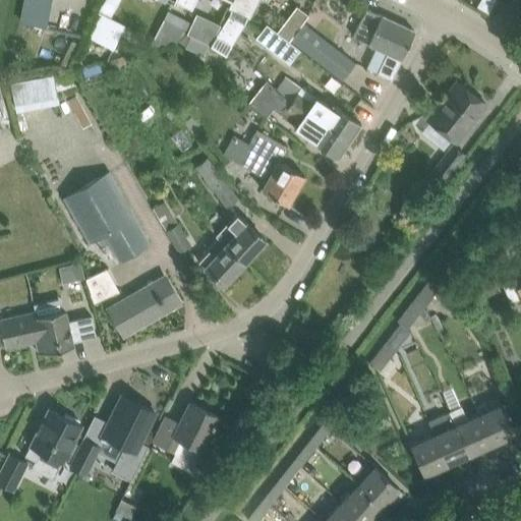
[(46,30),(52,0),(25,0),(20,23),(46,30)]
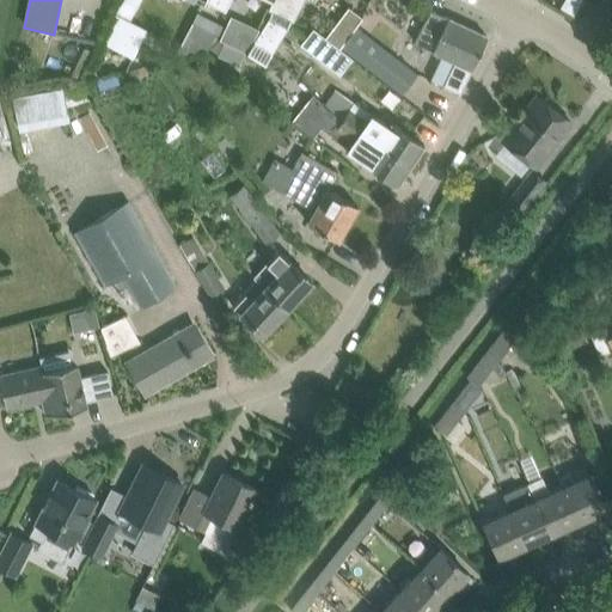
[(212,0),(206,13),(221,20),(230,0),(212,0)]
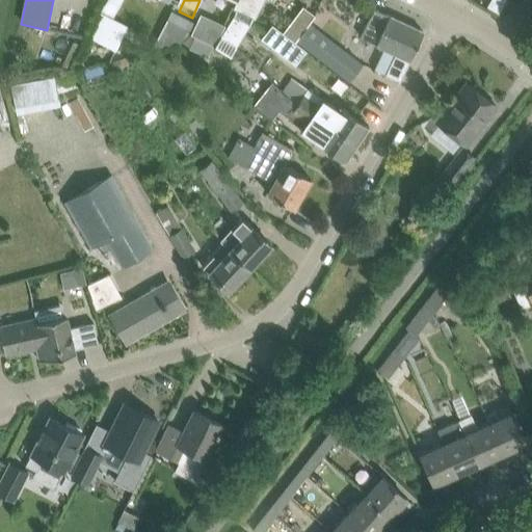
[(233,17),(214,48),(231,57),(249,27),(254,19),(255,19),(263,0),(237,0),(238,0),(234,9),(236,10),(233,17)]
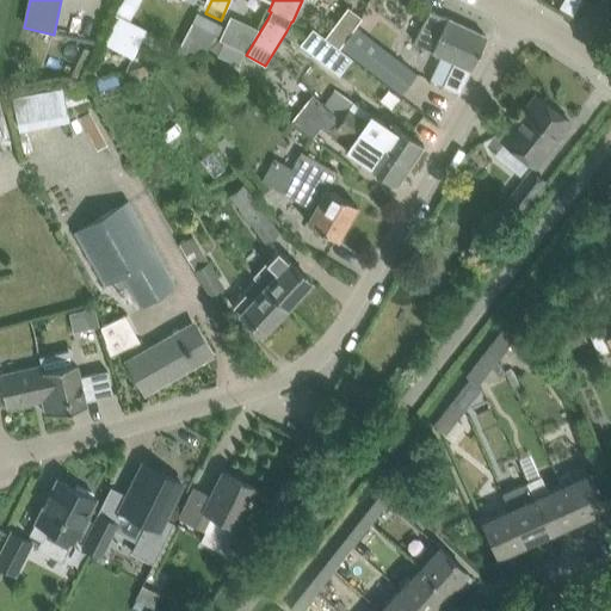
[(347,7),(325,38),(326,39),(328,41),(339,49),(356,26),(362,18),(359,17),(349,8),(347,7)]
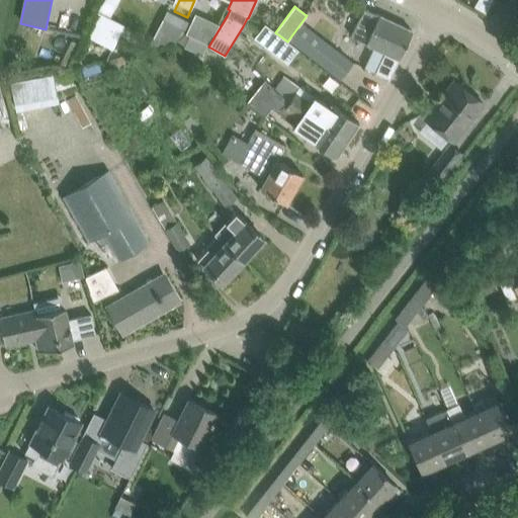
[(364,68),(370,71),(389,79),(412,31),(364,9),(351,36),(373,48),(364,68)]
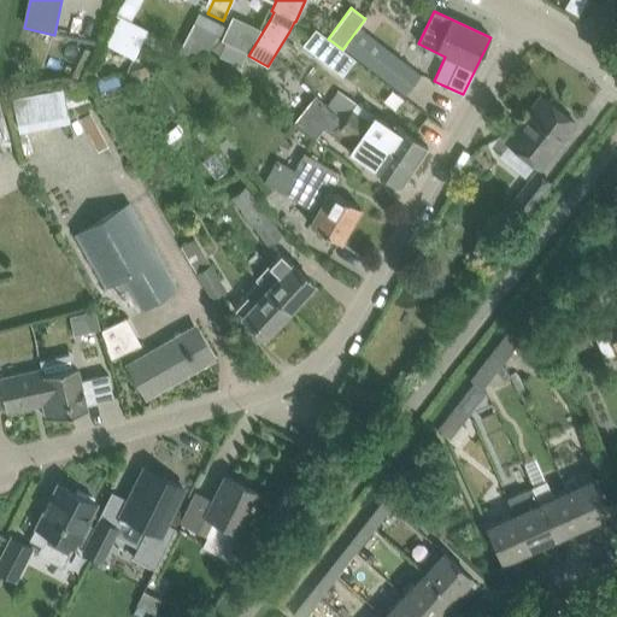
[(198,13),(176,54),(182,57),(207,51),(210,46),(215,48),(225,28),(204,16),(198,13)]
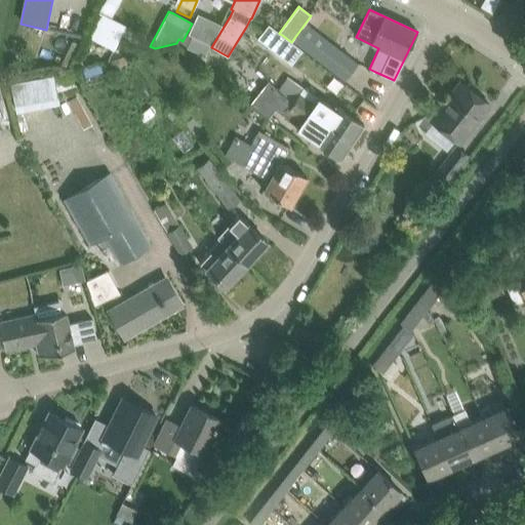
[(88,38),(113,50),(124,26),(101,14),(88,38)]
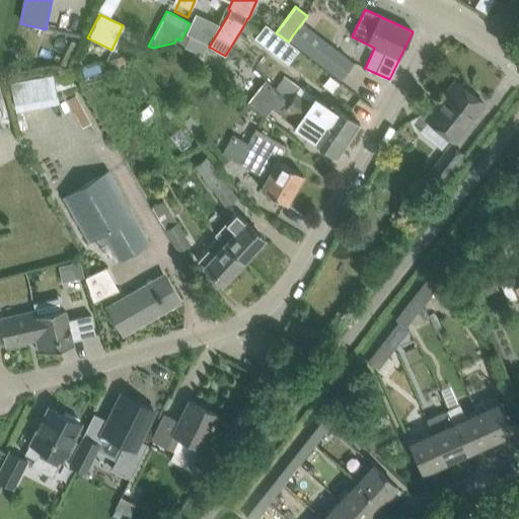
[(207,43),(215,24),(196,15),(187,33),(207,43)]
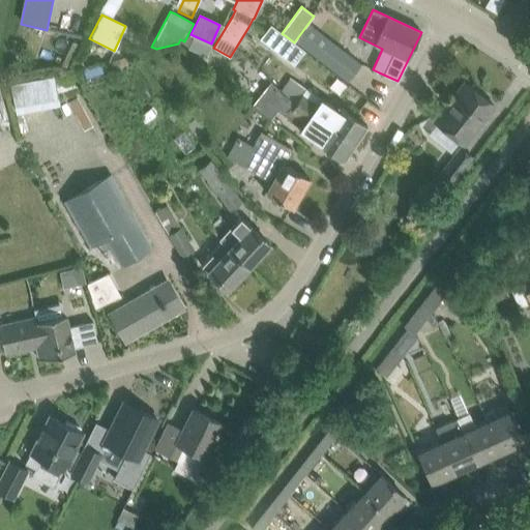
[(265,32),(260,39),(271,48),(294,65),(304,51),(294,42),(285,35),(283,34),(282,33),(271,25),(265,32)]
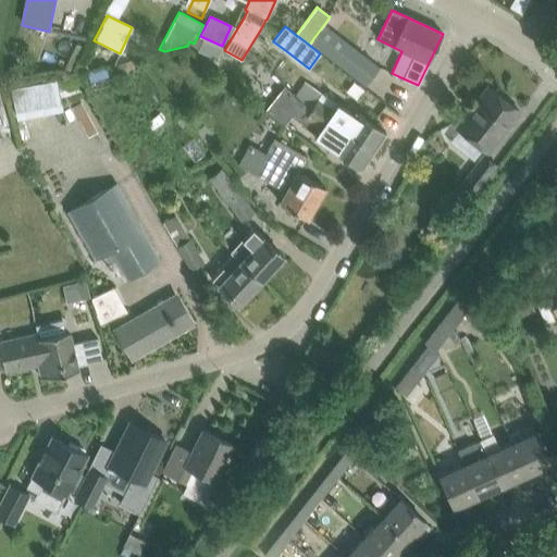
[(353,46),(337,64),(366,86),(380,67),(353,46)]
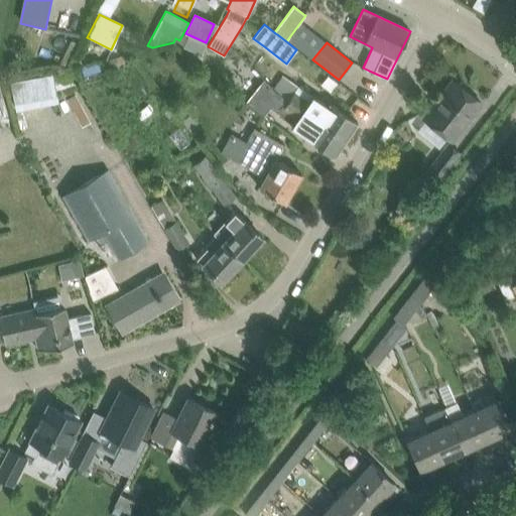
[(15,112),(58,103),(52,73),(10,81),(15,112)]
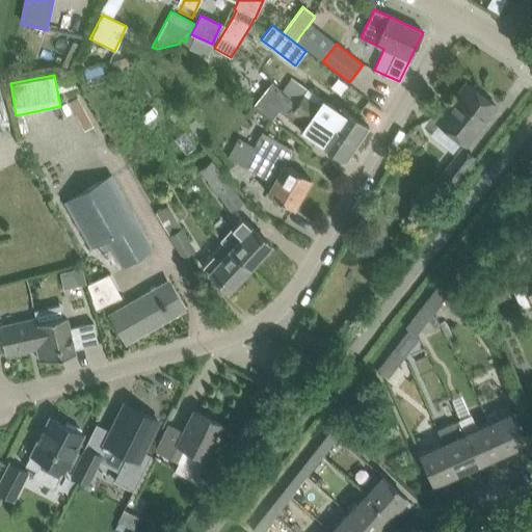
[(292,79),(283,91),(298,105),(356,142),(366,130),(368,127),(368,126),(340,107),(338,109),(292,79)]
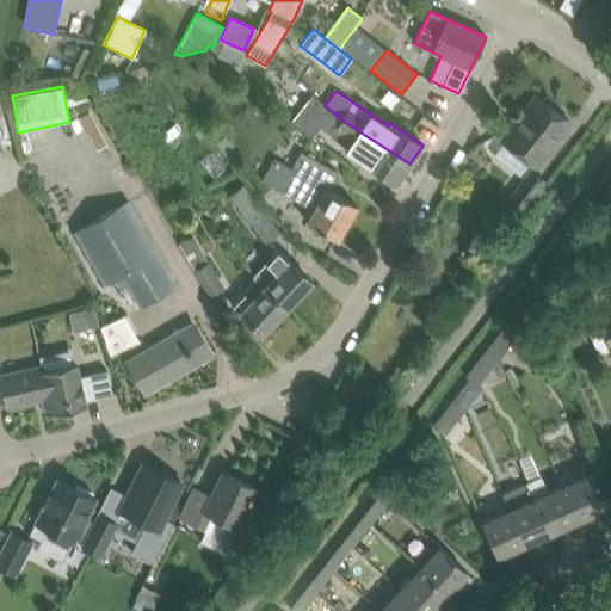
[(310,94),(297,111),(297,112),(313,122),(320,127),(331,135),(329,136),(346,147),(344,150),(363,162),(363,164),(364,164),(376,172),(395,185),(409,164),(343,121),(325,105),(310,94)]
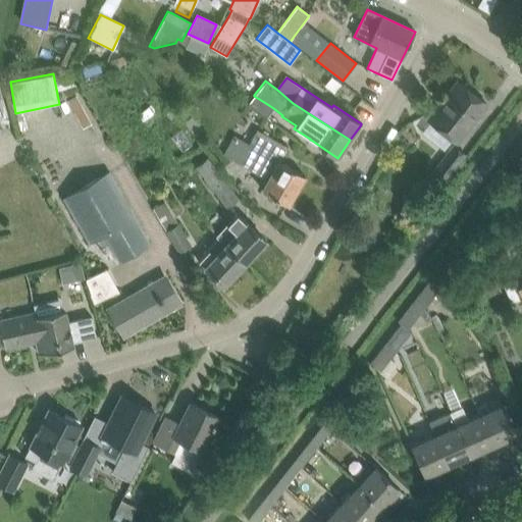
[(457,143),(487,105),(460,84),(440,109),(436,107),(427,119),(457,143)]
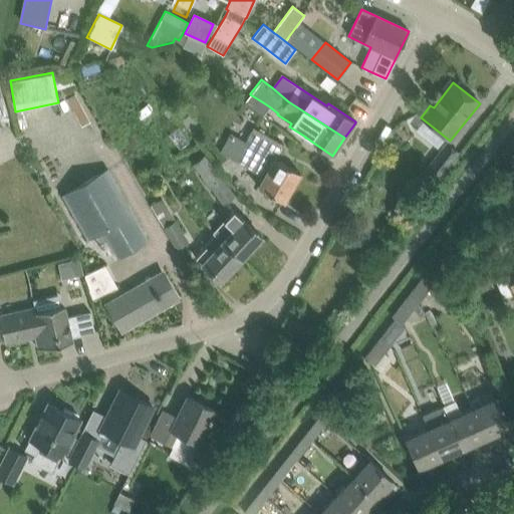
[(275,159),(283,145),(254,127),(235,161),(263,177),(257,187),(283,201),(299,173),(275,159)]
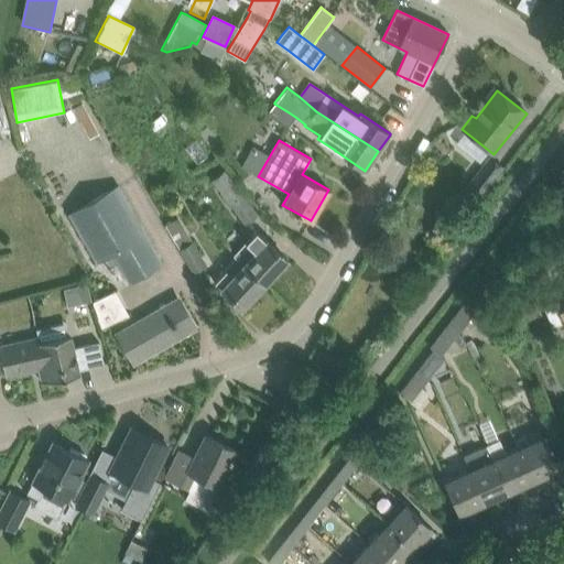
[(481,195),(502,167),(490,158),(468,185),(481,195)]
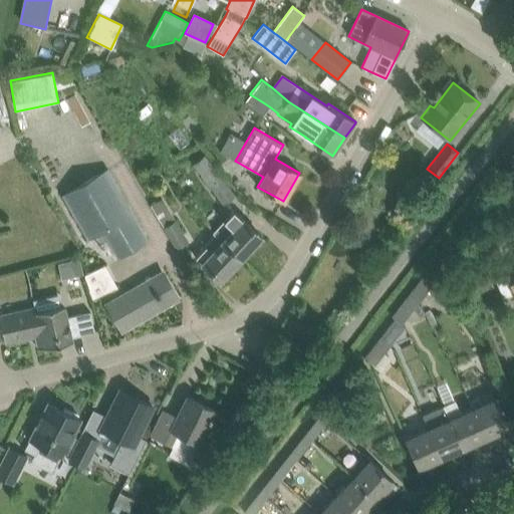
[(219,177),(203,156),(192,165),(224,204),(234,195),(219,177)]
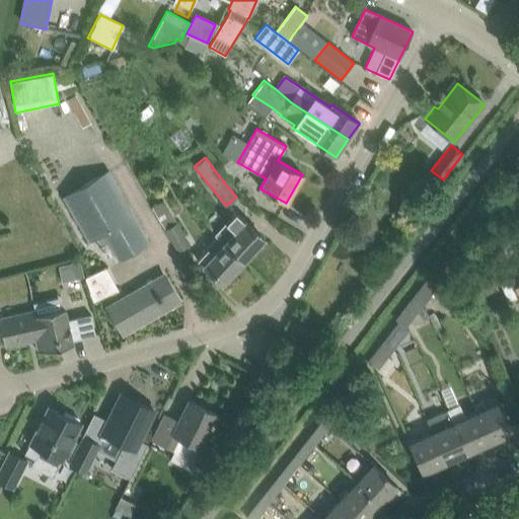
[(90,244),(104,236),(118,262),(147,244),(106,173),(64,198),(90,244)]
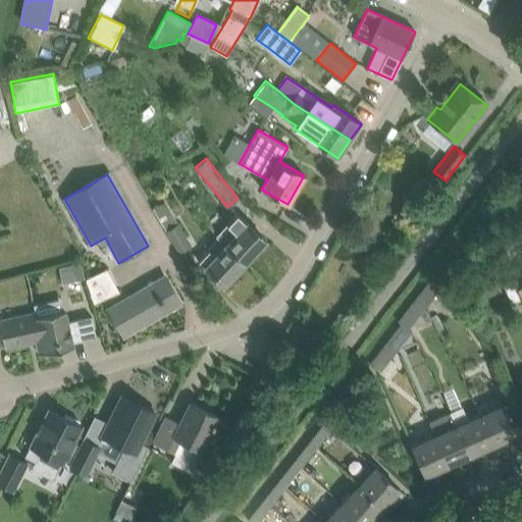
[(152,209),(178,252),(189,245),(162,202),(152,209)]
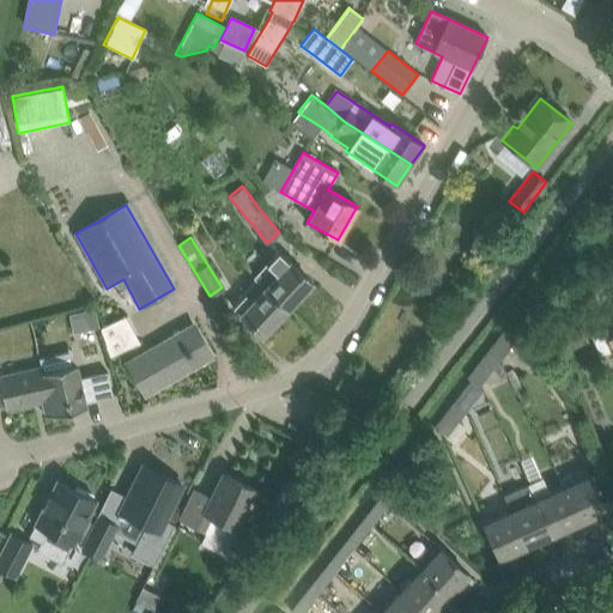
[(277,250),(253,277),(256,279),(287,309),(311,283),(295,266),(283,255),(277,250)]
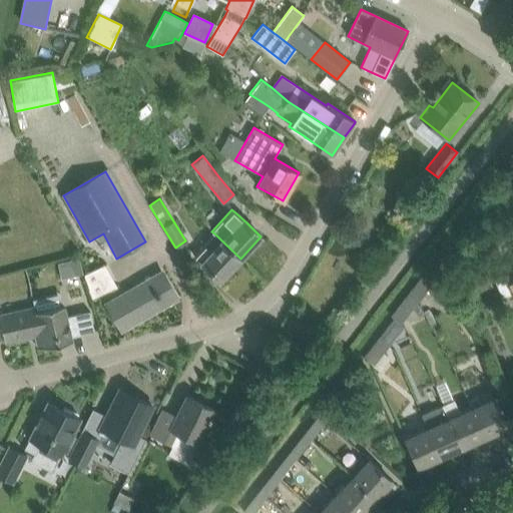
[(195,258),(219,281),(240,259),(214,233),(203,244),(205,246),(195,258)]
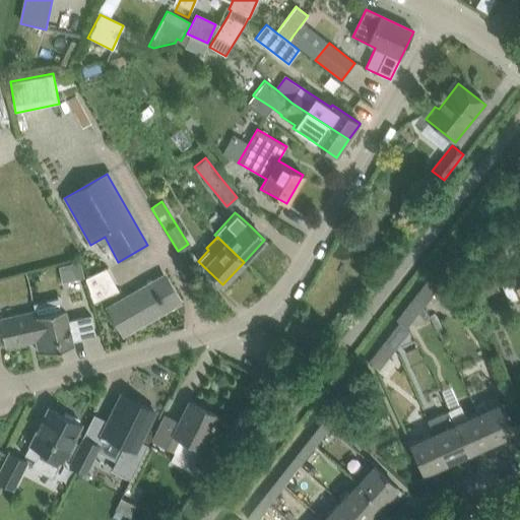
[(80,262),(58,266),(62,283),(83,278),(80,262)]
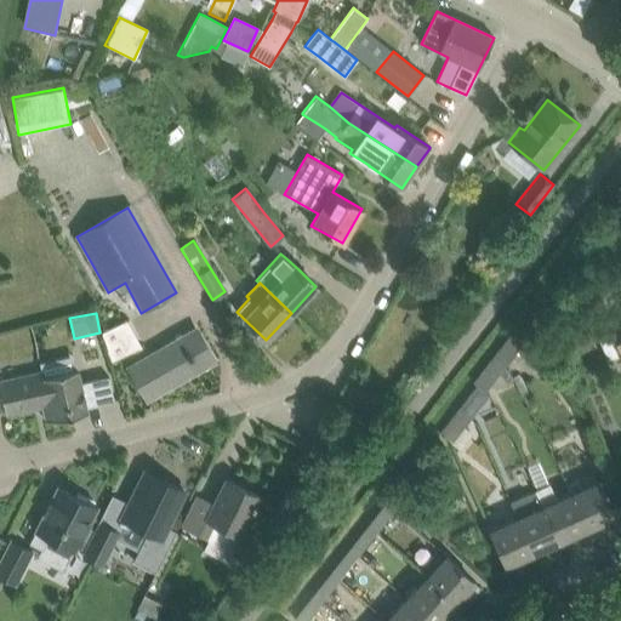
[(596,345),(584,317),(560,326),(573,355),(596,345)]
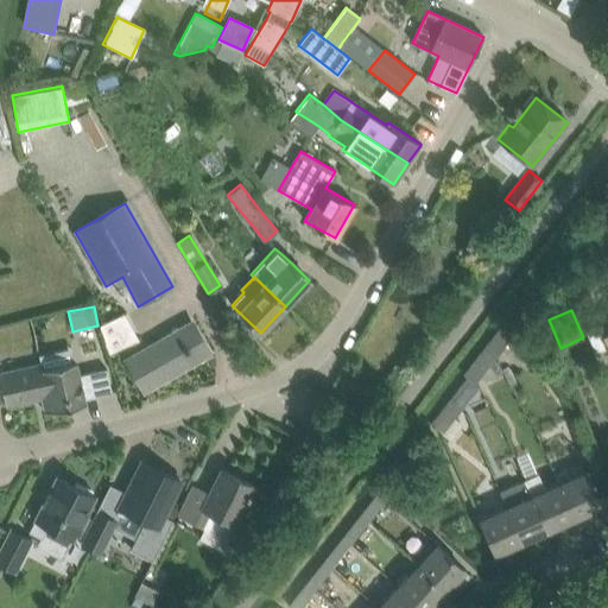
[(120,312),(99,325),(107,355),(137,340),(122,315),(120,312)]
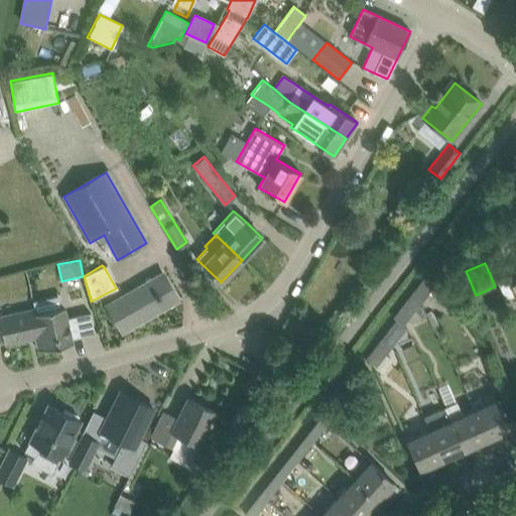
[(122,332),(177,299),(162,273),(107,305),(122,332)]
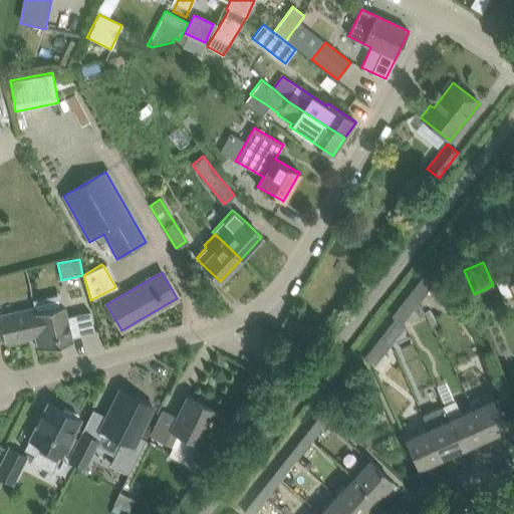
[(425,274),(408,296),(418,303),(435,282),(425,274)]
